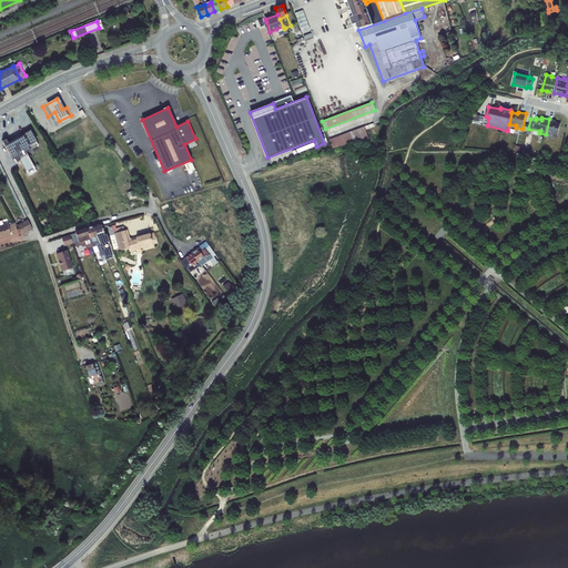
[(558,135),(560,124),(556,123),(556,121),(549,119),(546,134),(551,135),(551,133),(558,135)]
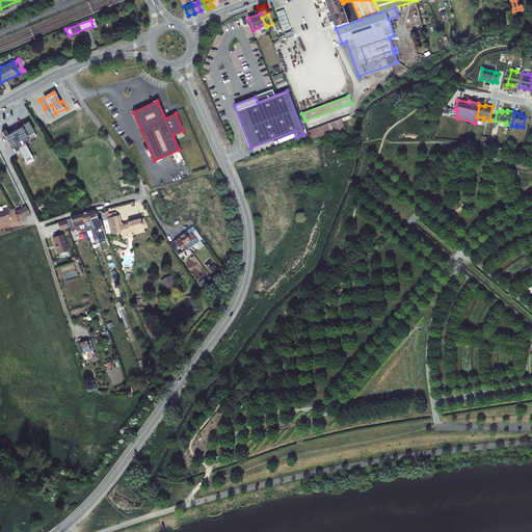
[(319,136),(345,130),(341,118),(308,130),(311,138),(319,136)]
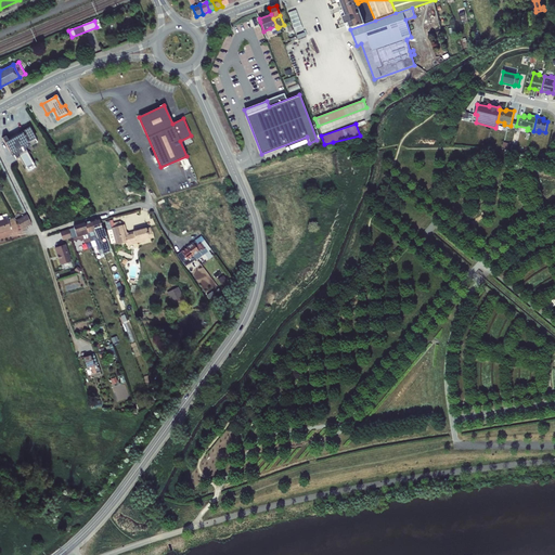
[(5,136),(2,138),(12,156),(14,155),(16,158),(20,156),(27,152),(25,149),(37,142),(36,138),(29,127),(22,131),(23,132),(9,140),(5,136)]
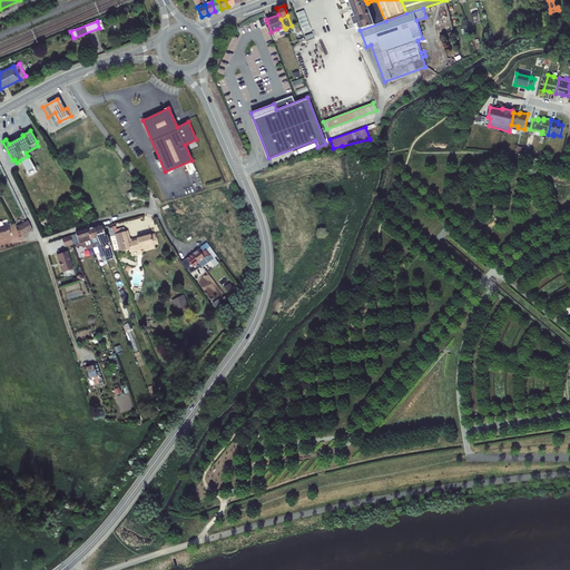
[(28,156),(20,160),(29,176),(37,172),(28,156)]
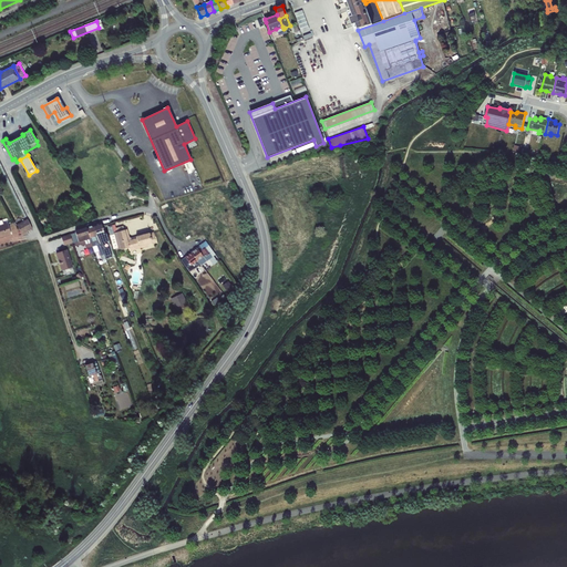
[(44,215),(38,218),(41,225),(48,222),(44,215)]
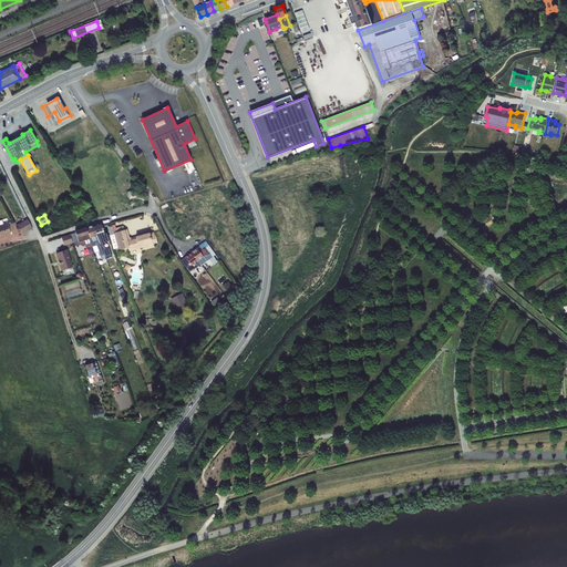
[(28,219),(17,225),(22,235),(32,228),(28,219)]
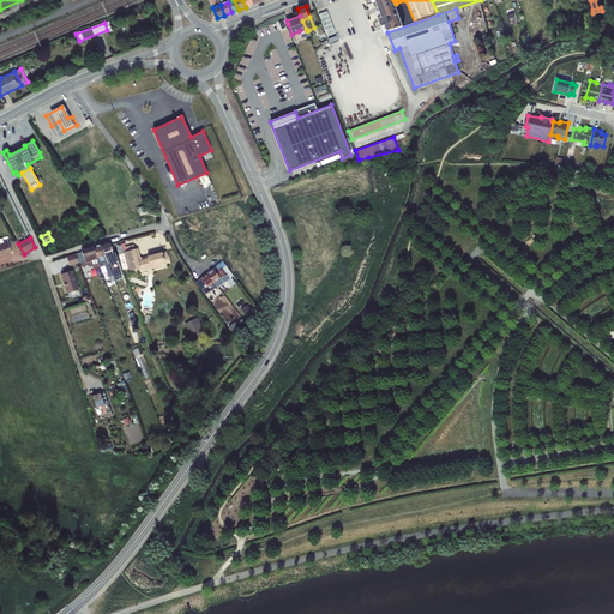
[(7,241),(0,244),(0,257),(12,254),(7,241)]
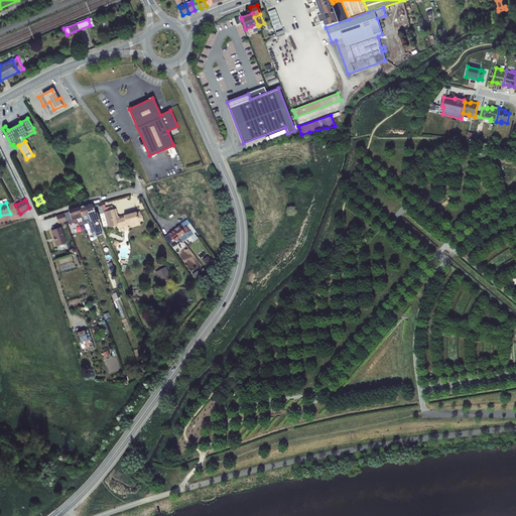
[(92,203),(85,205),(89,215),(95,213),(92,203)]
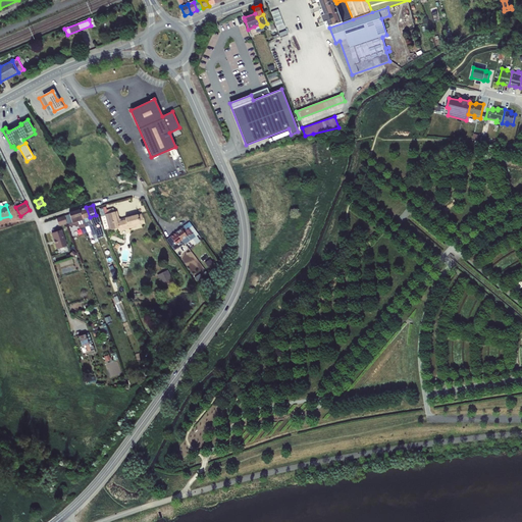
[(83,219),(90,217),(86,207),(80,209),(83,219)]
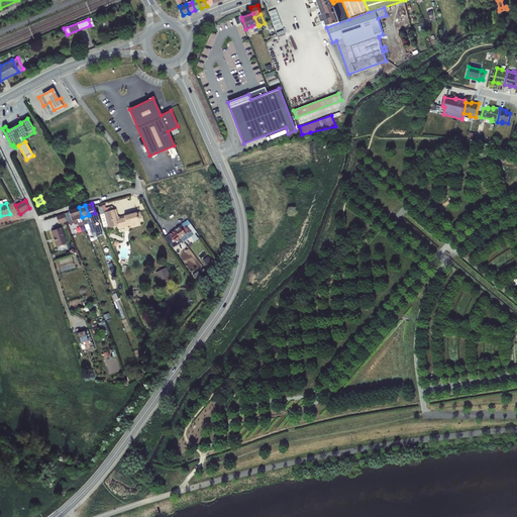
[(104,213),(100,214),(103,227),(107,226),(108,228),(118,226),(118,228),(135,224),(134,222),(138,221),(137,218),(142,217),(140,211),(120,217),(118,216),(116,209),(113,209),(112,206),(106,207),(107,211),(104,212),(104,213)]
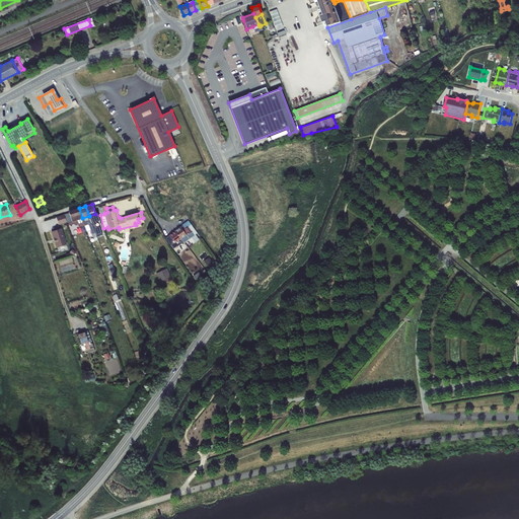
[(72,221),(82,218),(79,208),(69,212),(72,221)]
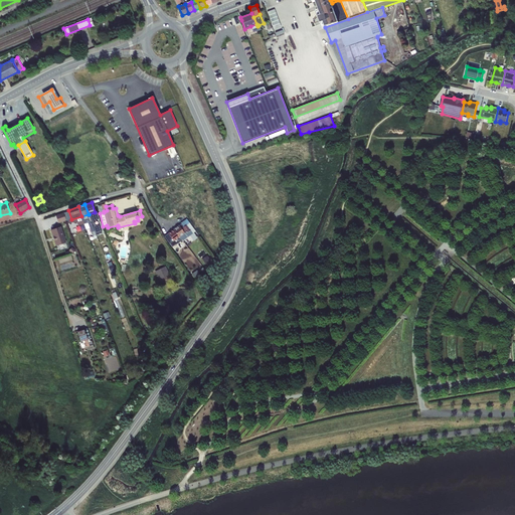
[(55,214),(58,222),(66,220),(63,212),(55,214)]
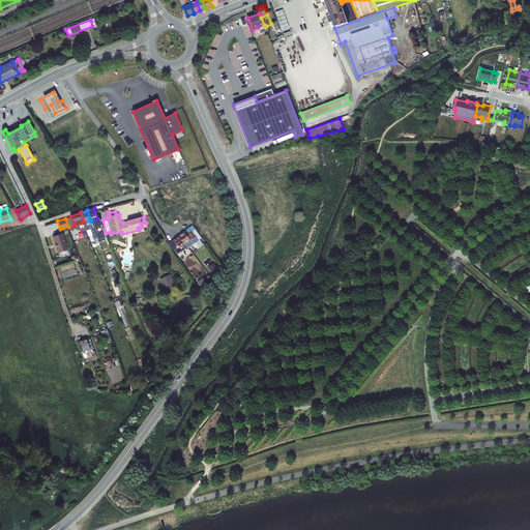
[(95,241),(98,240),(93,228),(91,221),(84,223),(85,227),(88,227),(93,238),(94,237),(95,241)]
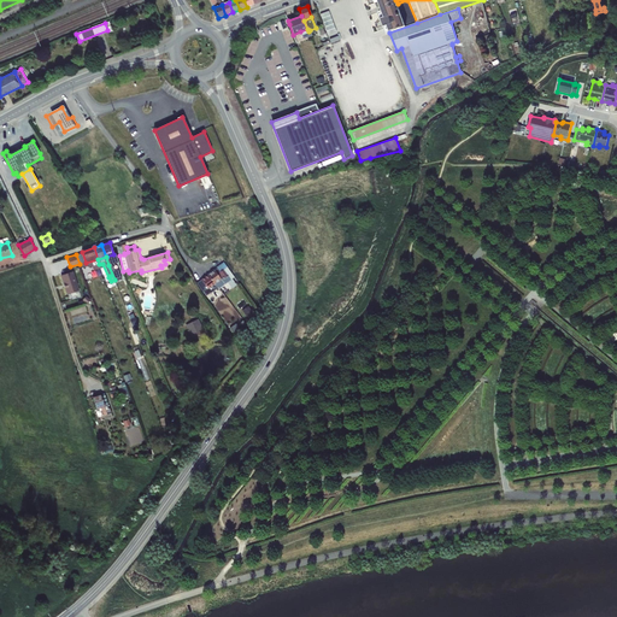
[(98,259),(86,263),(81,264),(82,268),(88,266),(89,268),(92,266),(94,270),(100,268),(99,264),(98,259)]
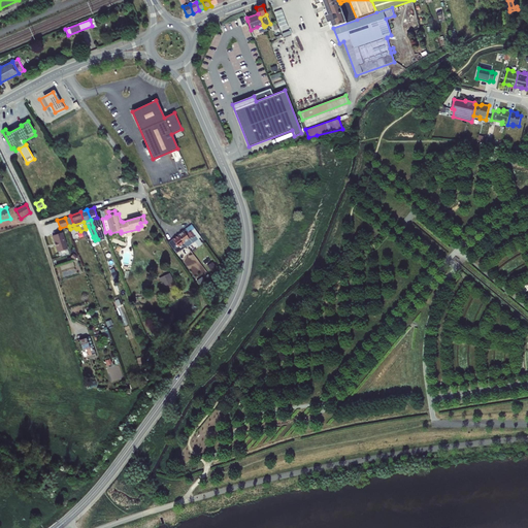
[(191,224),(185,228),(186,230),(188,233),(191,231),(197,239),(195,241),(199,246),(203,243),(199,238),(201,237),(191,224)]
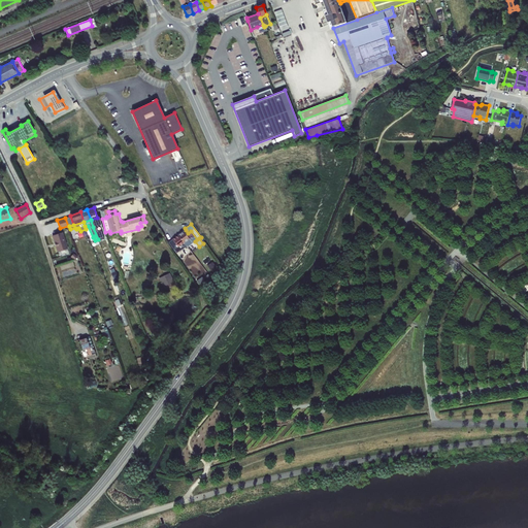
[(186,230),(184,231),(189,239),(184,243),(186,246),(187,245),(188,246),(195,241),(197,239),(191,231),(188,233),(186,230)]
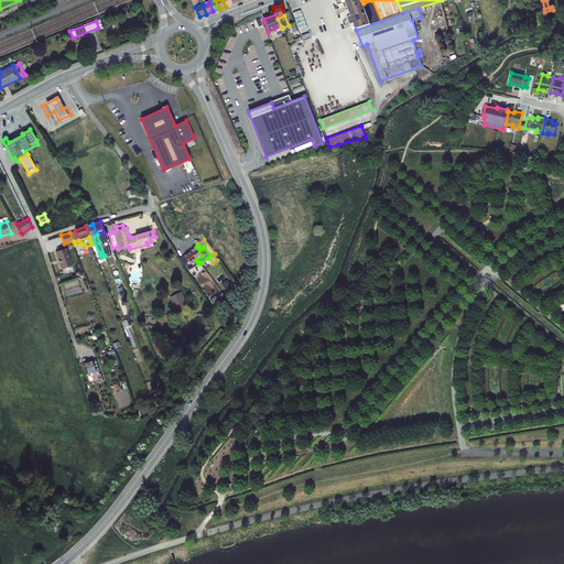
[(196,247),(190,251),(196,260),(202,256),(196,247)]
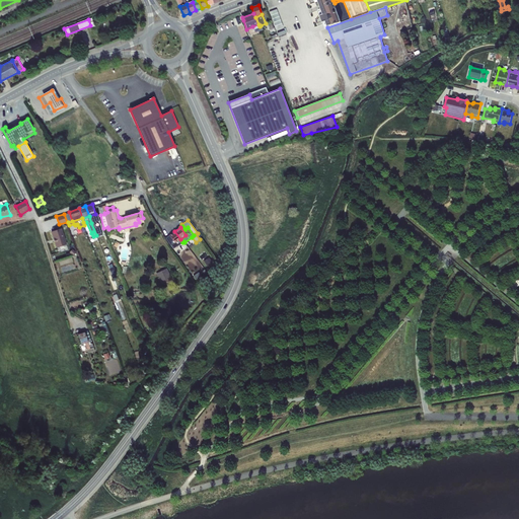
[(62,228),(51,232),(56,247),(67,244),(62,228)]
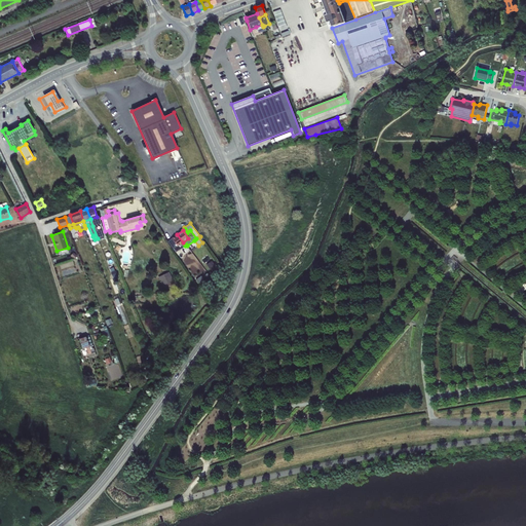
[(177,234),(172,238),(178,246),(183,242),(177,234)]
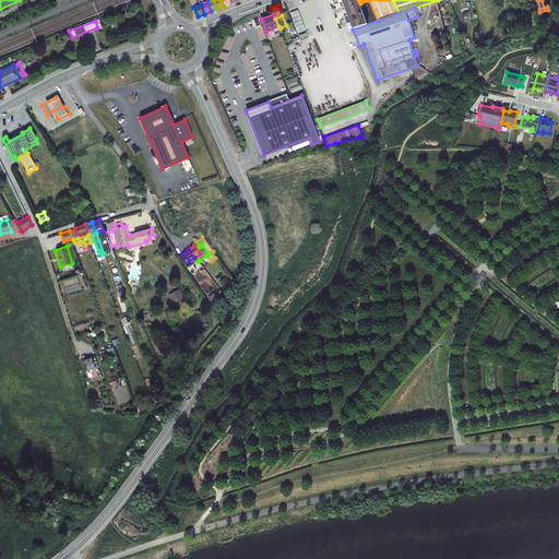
[(191,265),(197,261),(194,258),(189,261),(182,253),(179,257),(187,268),(191,274),(195,272),(191,265)]
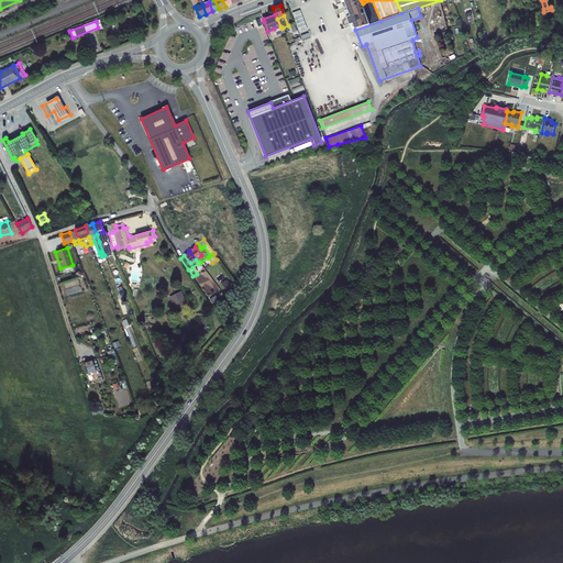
[(180,291),(169,296),(175,308),(186,302),(180,291)]
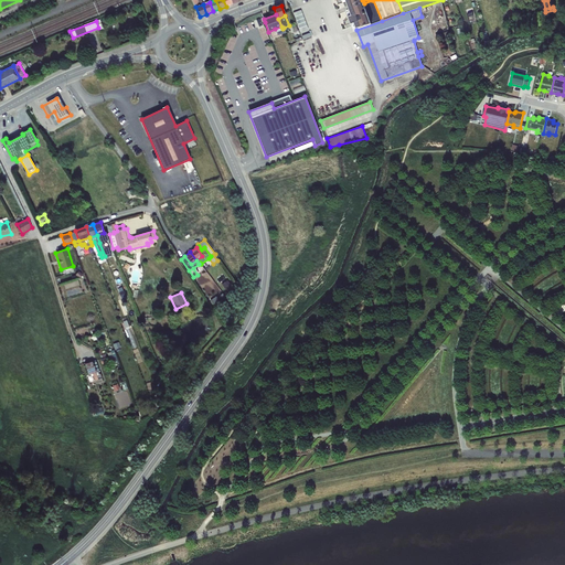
[(110,352),(107,353),(113,365),(118,363),(114,350),(110,351),(110,352)]
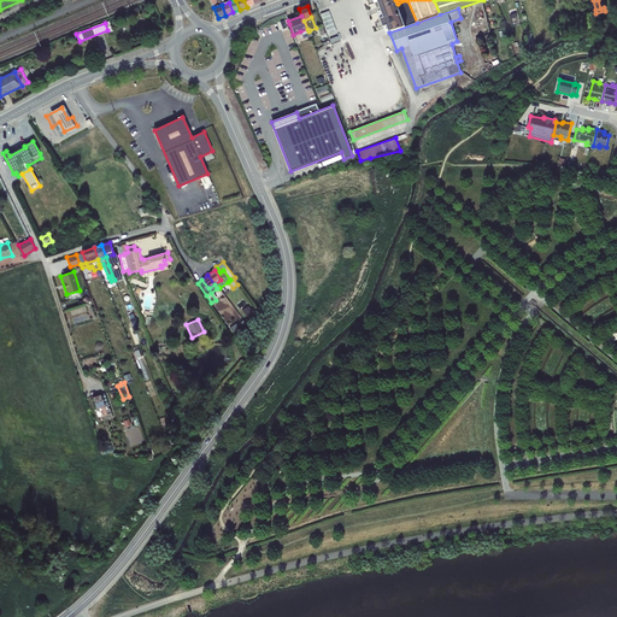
[(109,405),(105,393),(100,395),(104,406),(101,407),(105,418),(112,416),(110,409),(109,409),(107,405),(109,405)]
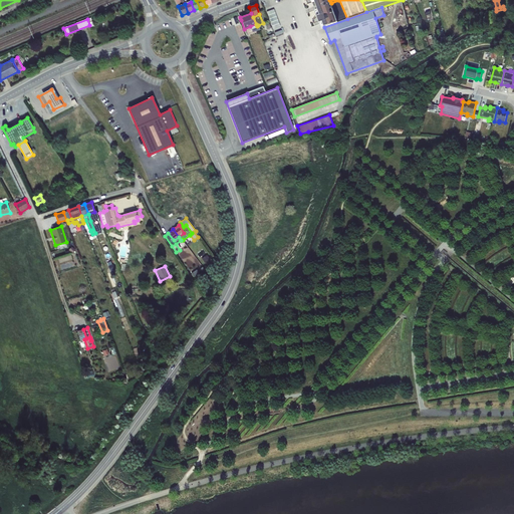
[(84,339),(86,338),(83,329),(77,331),(80,340),(84,339)]
